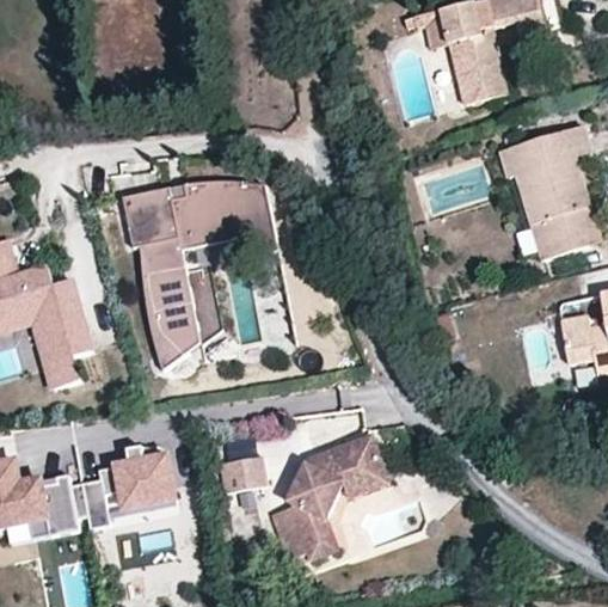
[(547,31),(540,0),(495,0),(477,5),(476,1),(438,12),(447,47),(449,46),(465,105),(509,93),(496,44),(493,30),(515,24),(520,38),(547,31)]
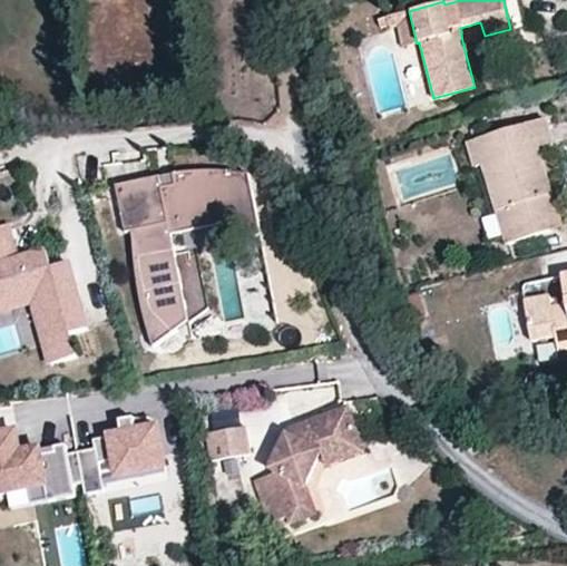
[(504,0),(510,29),(522,26),(517,0),(504,0)]
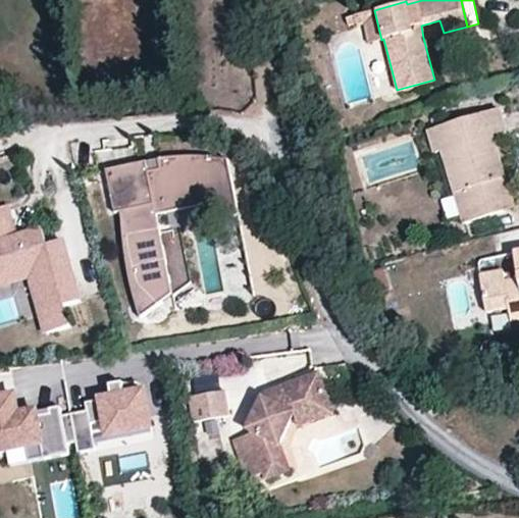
[(423,38),(444,33),(439,20),(421,26),(423,38)]
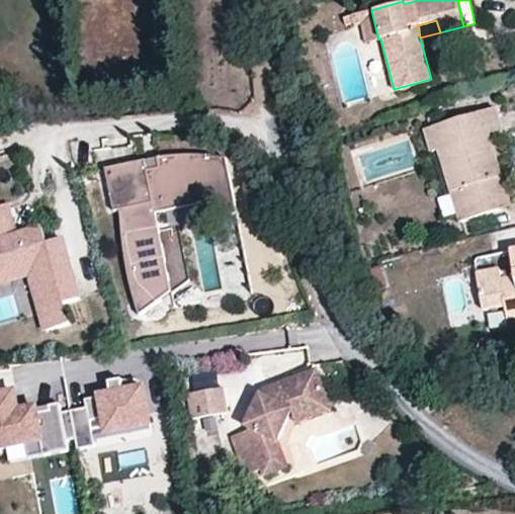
[(436,150),(448,191),(455,215),(457,220),(498,206),(488,173),(500,169),(489,132),(500,127),(493,106),(422,127),(429,152),(436,150)]
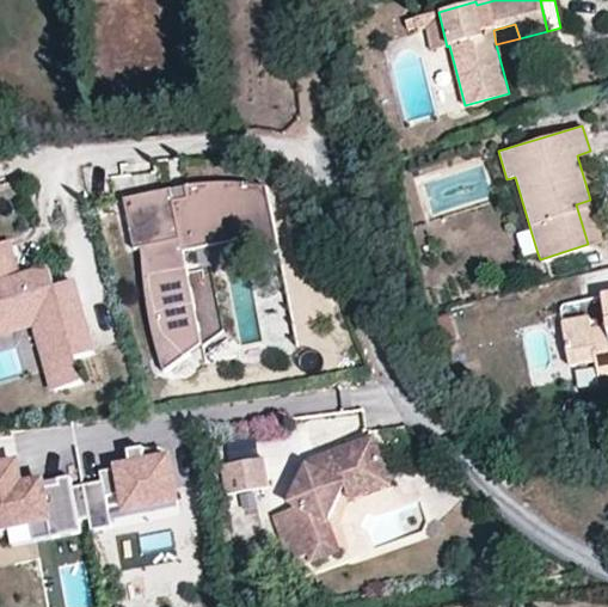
[(131,246),(139,244),(140,255),(142,270),(145,287),(147,301),(151,316),(155,333),(161,351),(167,367),(204,337),(180,245),(250,228),(255,246),(277,241),(262,177),(246,176),(231,175),(206,176),(190,179),(179,181),(183,192),(169,196),(166,184),(120,196),(131,246)]
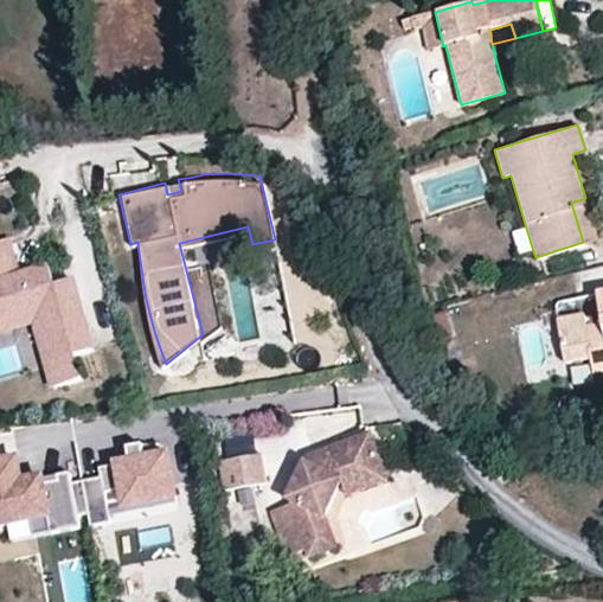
[(178,179),(165,183),(167,194),(181,191),(178,179)]
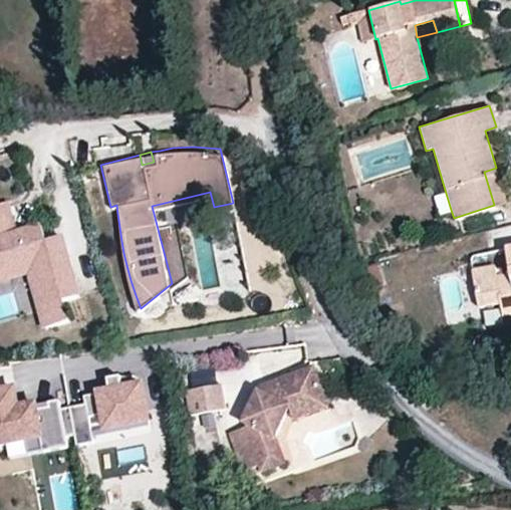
[(506,201),(496,168),(484,172),(494,205),(506,201)]
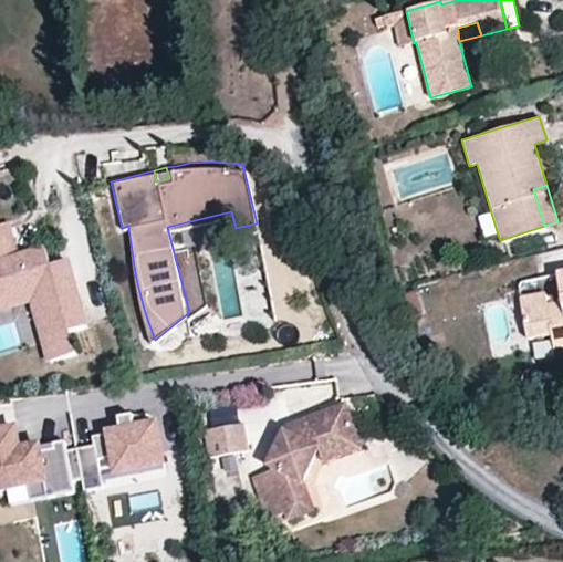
[(482,239),(498,235),(490,209),(473,214),(482,239)]
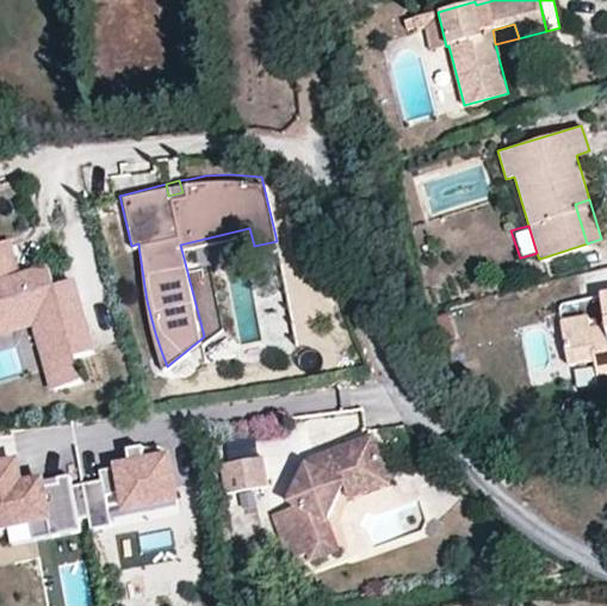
[(0,258),(12,255),(7,237),(0,239),(0,258)]
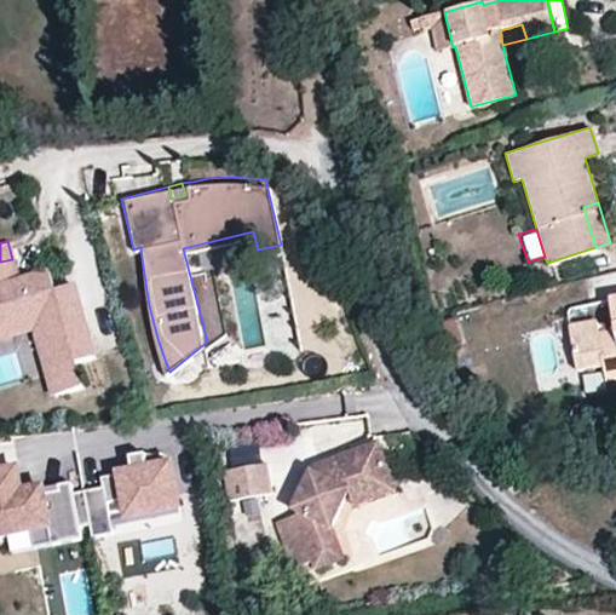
[(0,283),(18,279),(12,259),(0,262),(0,283)]
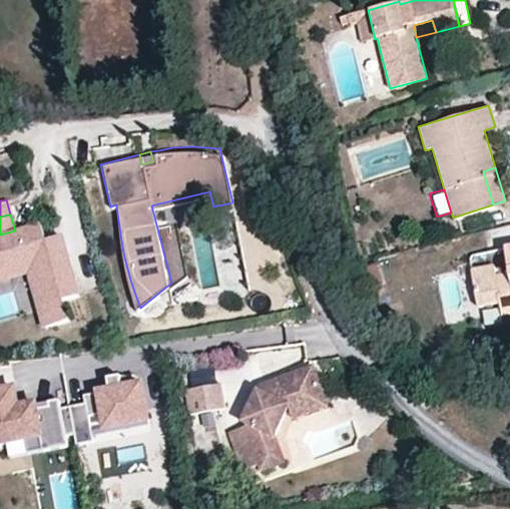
[(32,226),(36,241),(45,238),(41,223),(32,226)]
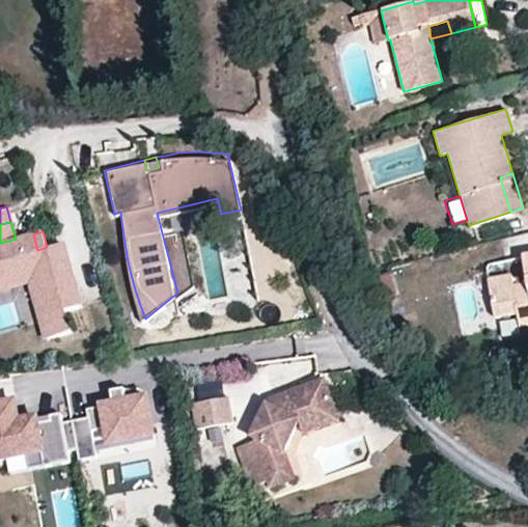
[(33,234),(16,239),(0,243),(0,273),(26,267),(29,279),(46,337),(71,330),(64,309),(80,304),(62,243),(47,247),(37,250),(33,234)]
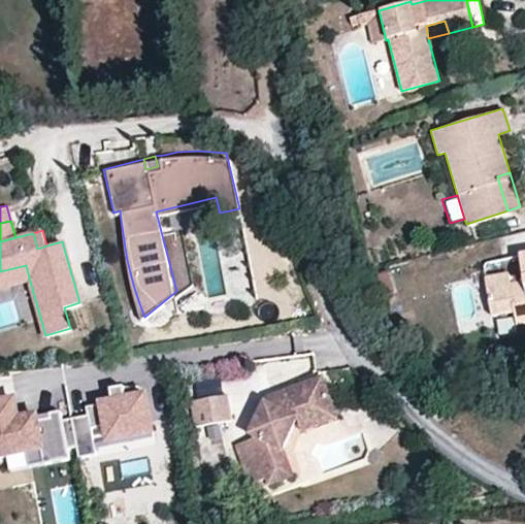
[(524,251),(519,253),(522,277),(509,281),(506,271),(485,275),(491,312),(513,308),(513,315),(524,313),(524,251)]
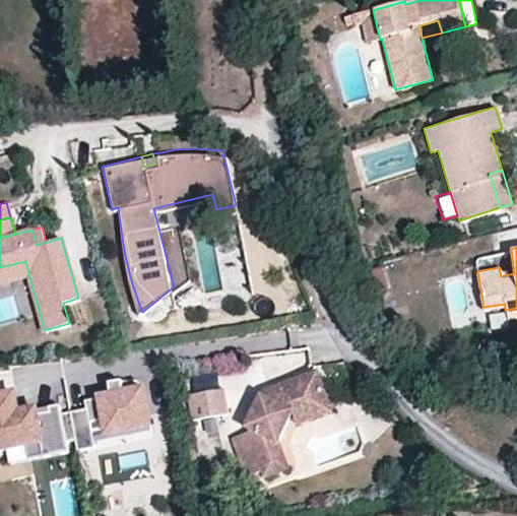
[(25,261),(0,267),(0,280),(28,273),(25,261)]
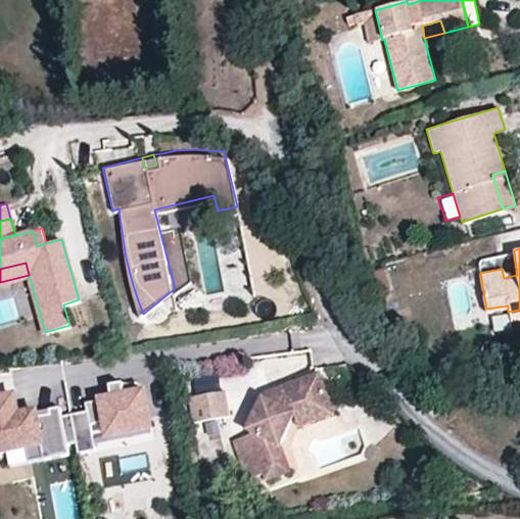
[(487,315),(508,312),(508,305),(486,309),(487,315)]
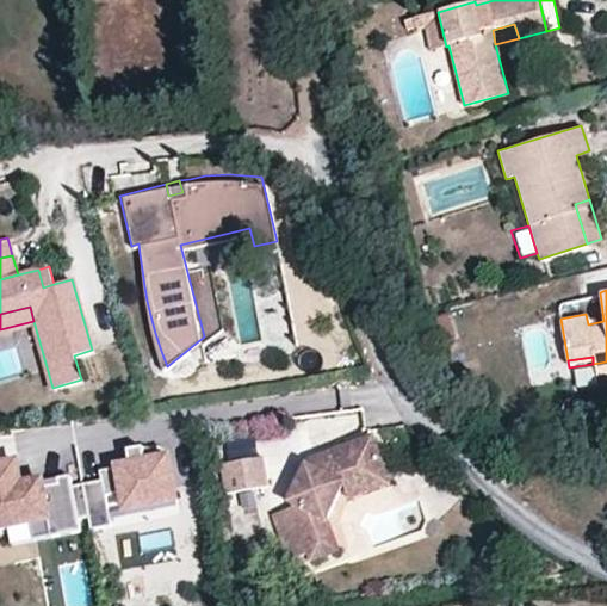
[(606,373),(606,362),(593,364),(595,375),(606,373)]
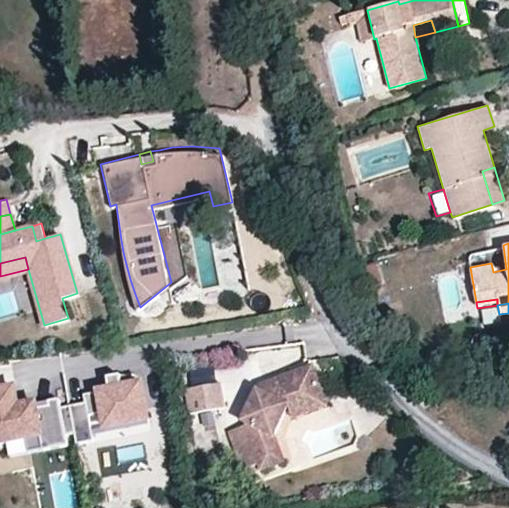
[(312,364),(277,376),(278,379),(262,384),(261,388),(257,386),(243,416),(245,420),(229,426),(242,464),(258,458),(260,464),(282,456),(273,431),(287,402),(321,391),(312,364)]
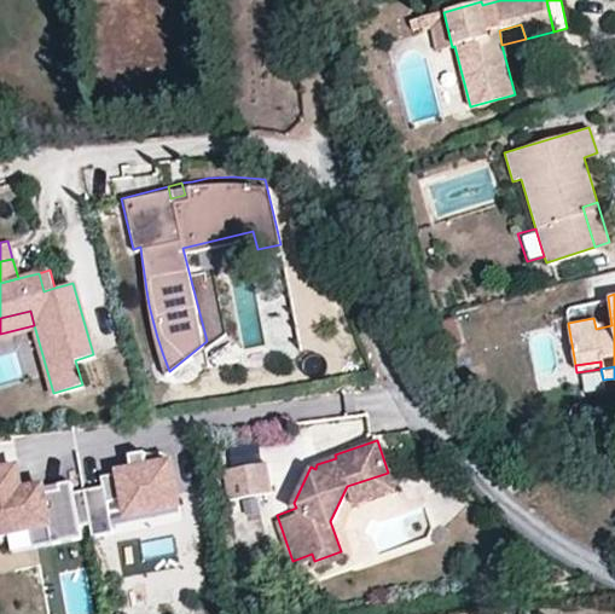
[(97,480),(80,482),(86,515),(88,528),(108,525),(103,494),(120,491),(123,509),(173,499),(166,457),(141,461),(139,446),(125,450),(127,464),(94,469),(97,480)]
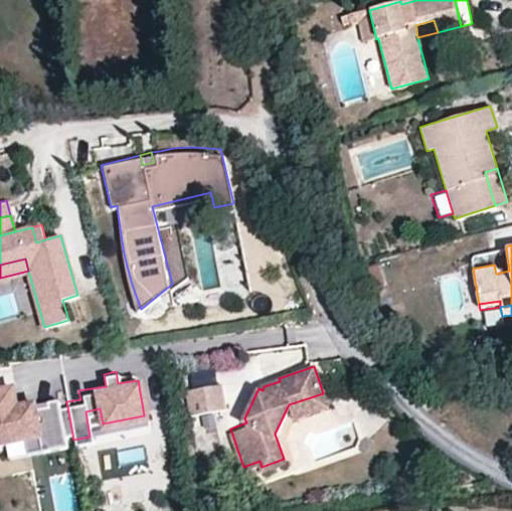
[(279,378),(261,384),(259,388),(263,390),(264,386),(280,381),(279,378)]
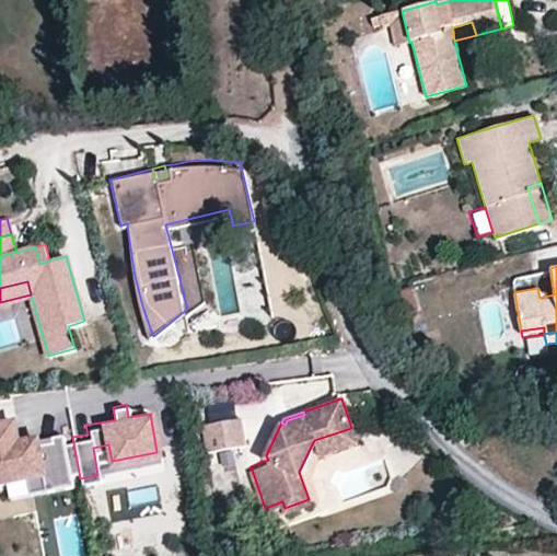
[(0,476),(39,470),(43,485),(70,481),(68,468),(78,466),(72,437),(60,439),(59,430),(47,432),(48,438),(34,440),(33,435),(14,438),(10,417),(0,418),(0,476)]
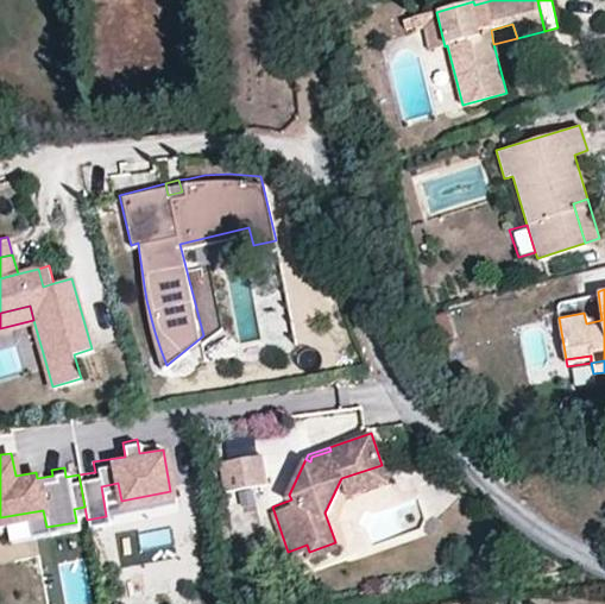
[(264,483),(260,453),(226,458),(231,488),(264,483)]
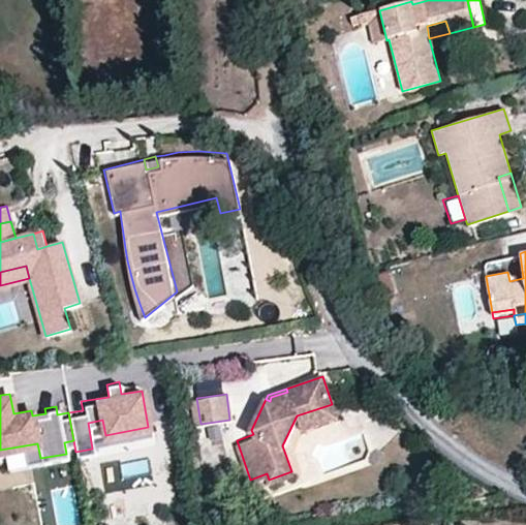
[(200,424),(196,398),(190,399),(193,424),(200,424)]
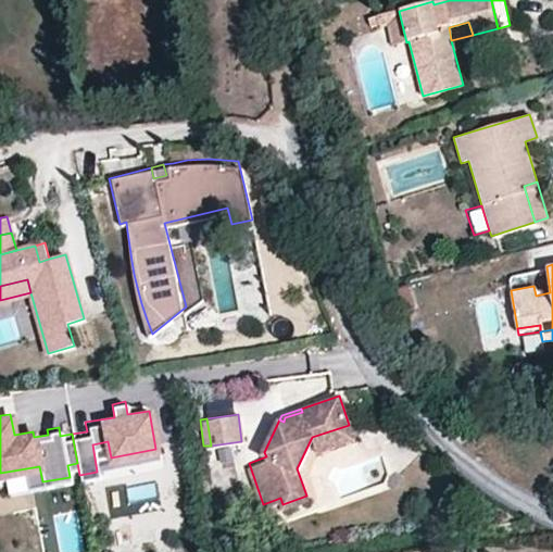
[(349,425),(312,437),(316,450),(353,437),(349,425)]
